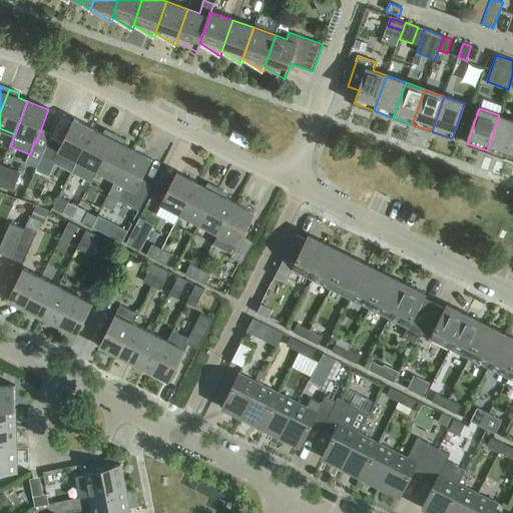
[(487,150),(506,157),(512,137),(512,120),(499,115),(487,150)]
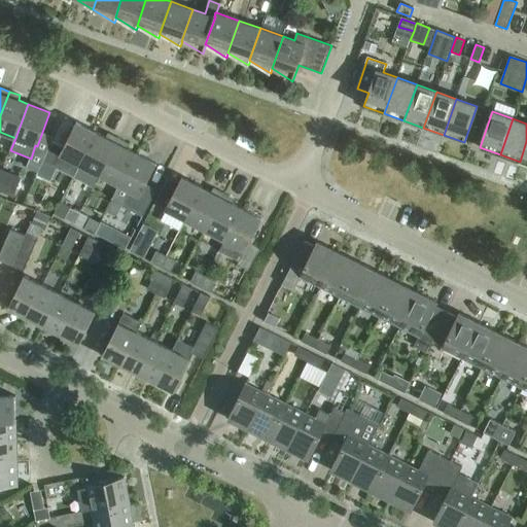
[(79,164),(80,165),(97,133),(76,121),(64,146),(51,142),(40,166),(49,171),(53,166),(72,176),(79,164)]
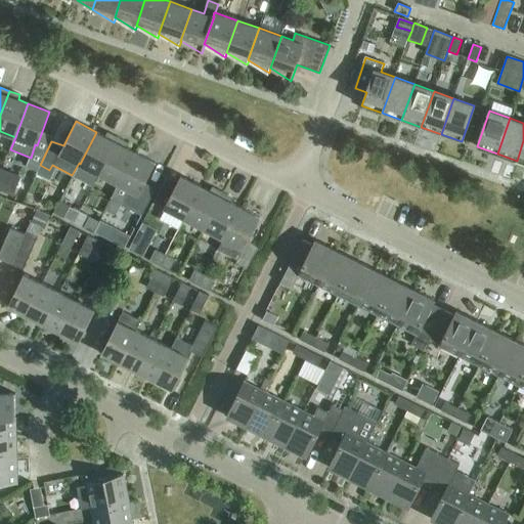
[(80,164),(99,174),(119,137),(108,132),(106,137),(96,132),(80,164)]
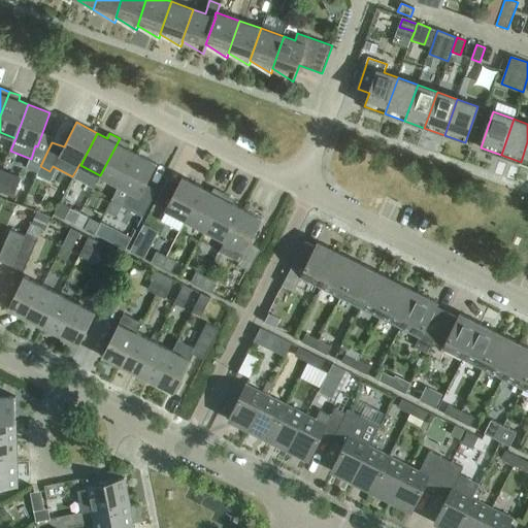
[(100,175),(120,186),(136,154),(127,149),(129,144),(120,138),(100,175)]
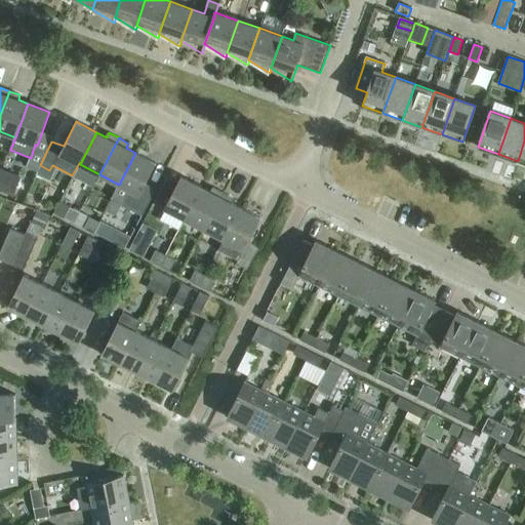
[(119,185),(112,198),(123,203),(122,205),(143,216),(154,193),(144,188),(156,163),(135,153),(119,185)]
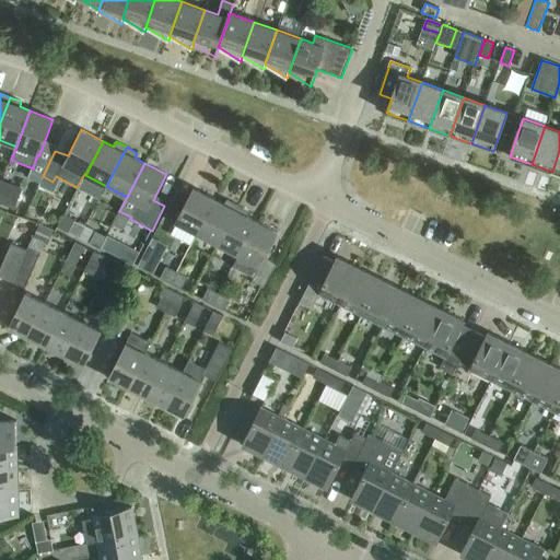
[(175,222),(197,233),(216,199),(194,188),(175,222)]
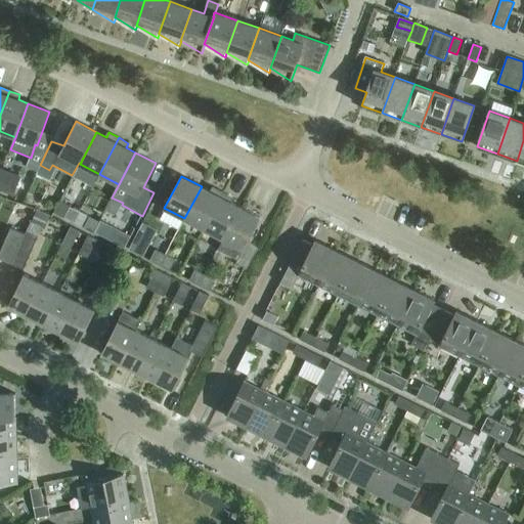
[(0,178),(0,190),(6,193),(10,182),(0,178)]
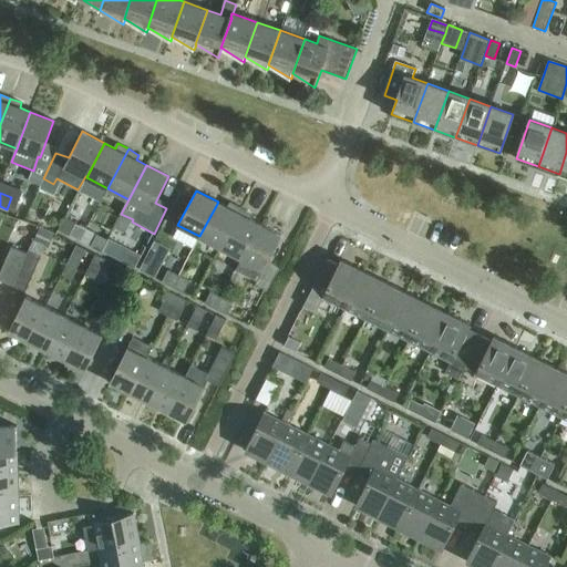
[(199,236),(220,247),(241,208),(230,203),(228,207),(218,202),(199,236)]
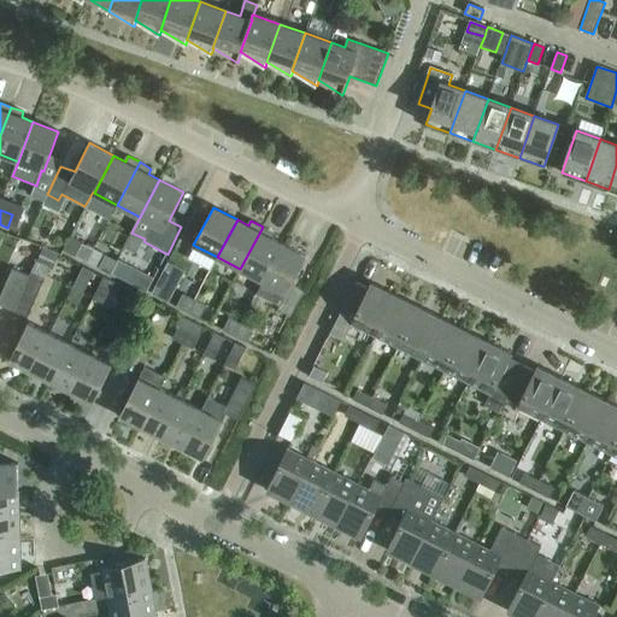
[(240,269),(263,281),(283,244),(271,238),(275,233),(263,227),(240,269)]
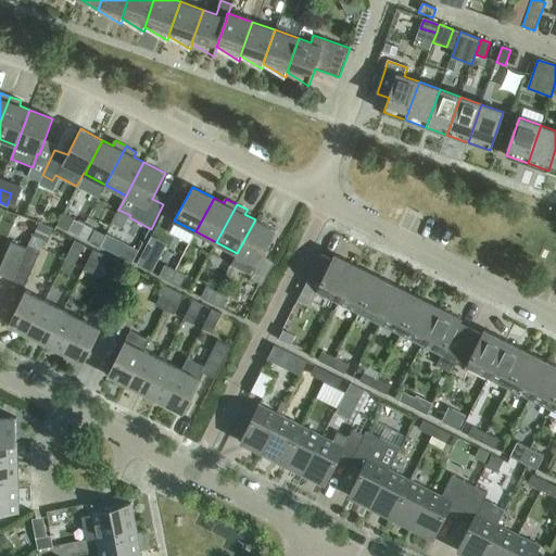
[(64,214),(58,226),(68,231),(74,219),(64,214)]
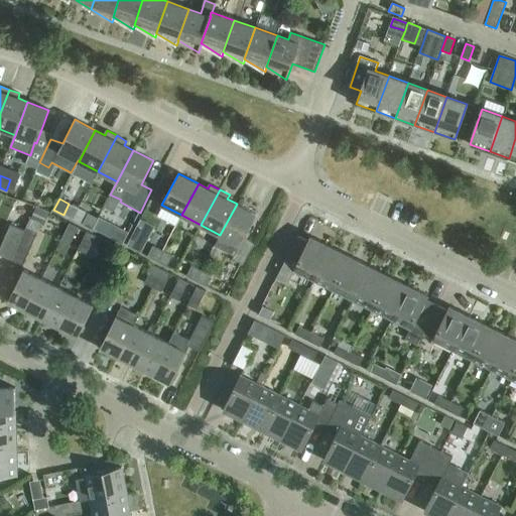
[(237,204),(220,235),(240,246),(233,259),(244,265),(255,244),(244,238),(257,214),(237,204)]
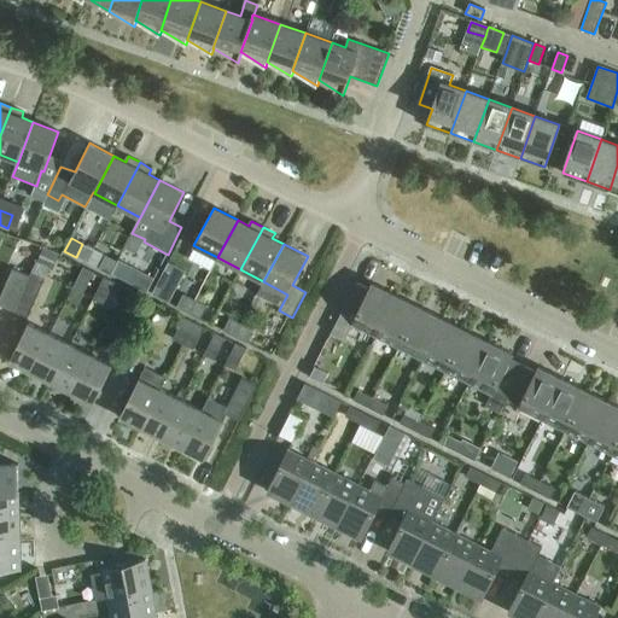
[(36,263),(53,270),(60,256),(44,248),(36,263)]
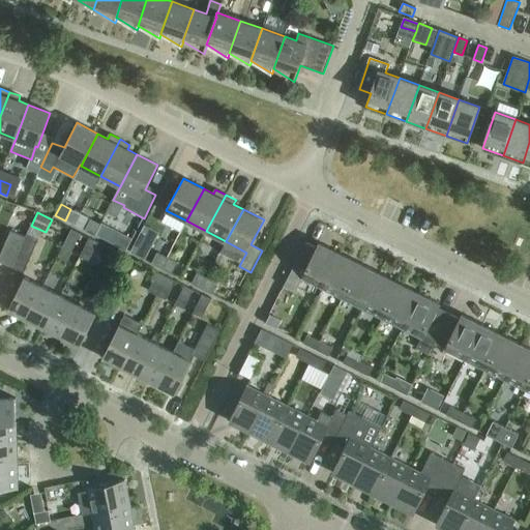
[(90,218),(85,230),(95,235),(100,224),(90,218)]
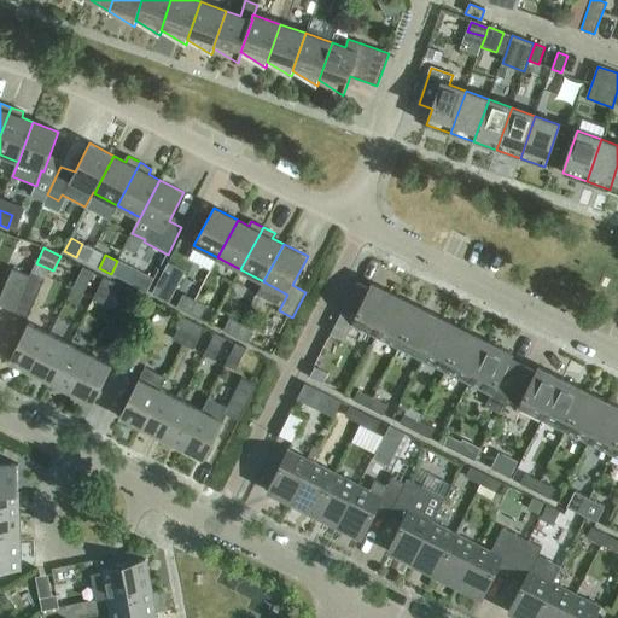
[(75,284),(86,289),(94,273),(83,267),(75,284)]
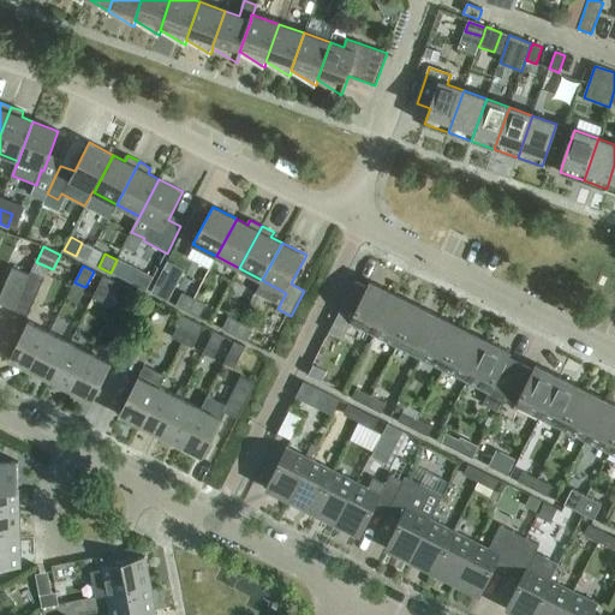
[(0,296),(0,304),(15,310),(30,275),(12,268),(0,296)]
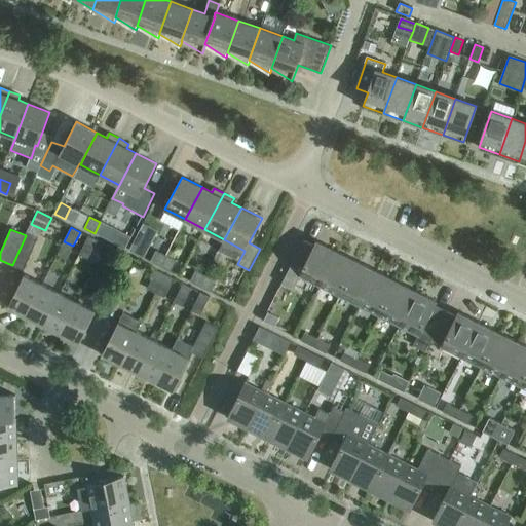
[(26,235),(12,265),(24,270),(37,240),(26,235)]
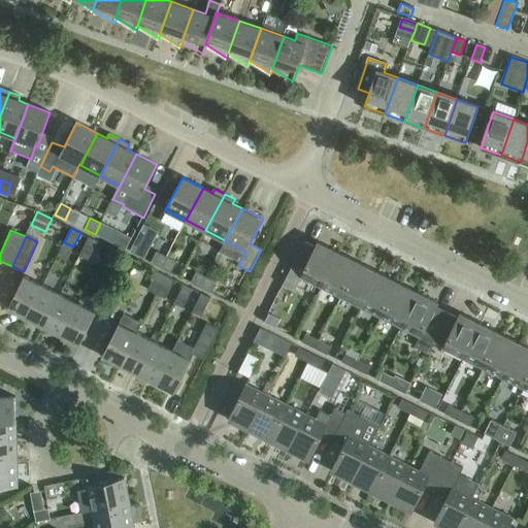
[(81,252),(91,256),(98,241),(89,237),(81,252)]
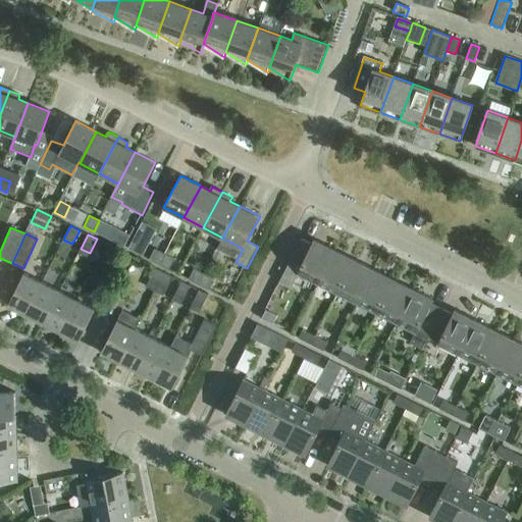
[(298,274),(317,284),(334,250),(314,240),(312,244),(301,238),(291,260),(279,282),(292,288),(298,274)]
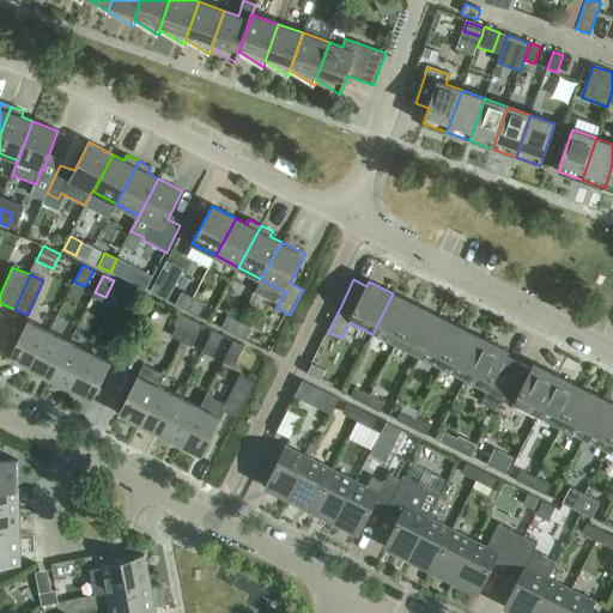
[(157,280),(151,292),(168,301),(174,289),(157,280)]
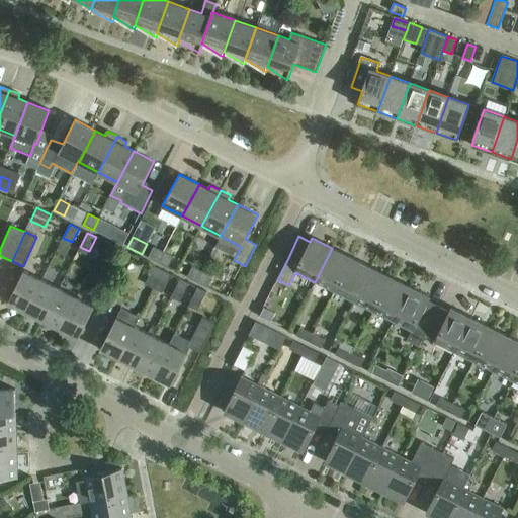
[(98,255),(106,259),(113,246),(104,241),(98,255)]
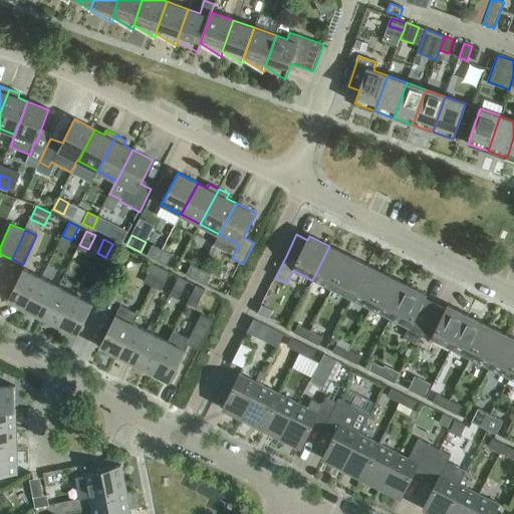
[(147,255),(157,260),(163,250),(153,245),(147,255)]
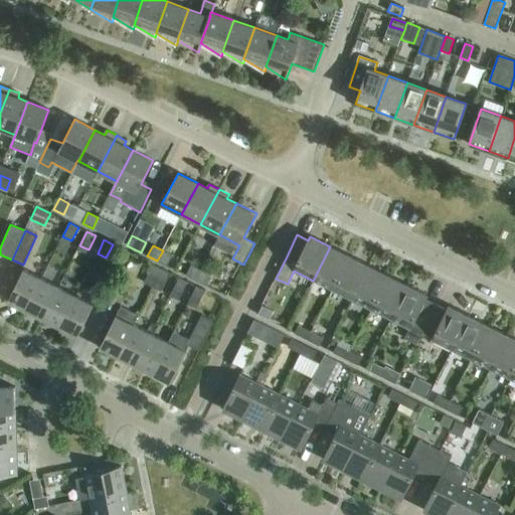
[(313,281),(332,290),(349,256),(330,246),(313,281)]
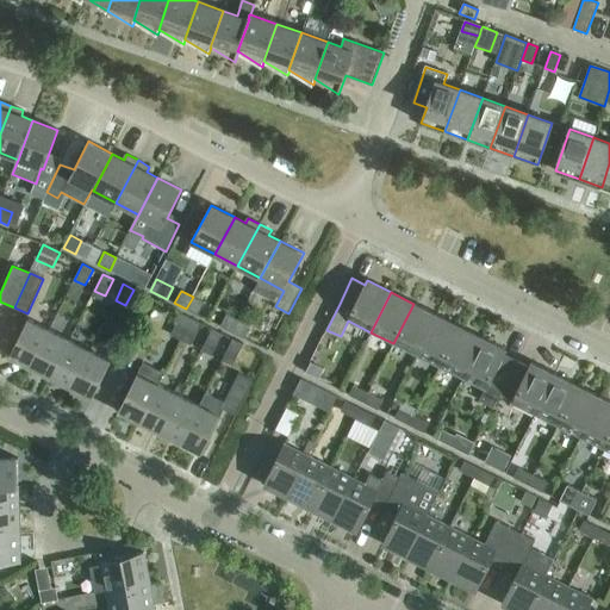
[(193,297),(186,309),(198,316),(204,303),(193,297)]
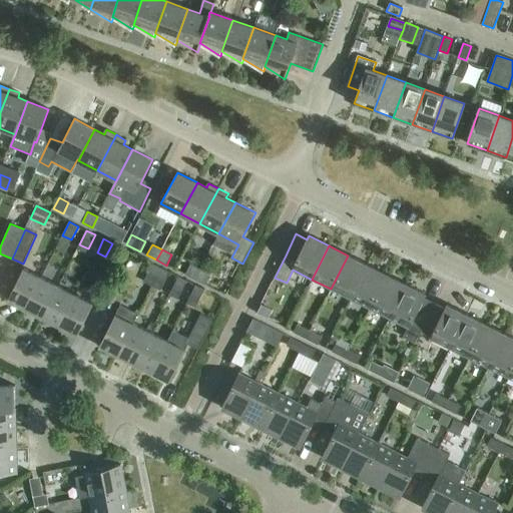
[(331,289),(351,299),(368,265),(348,255),(331,289)]
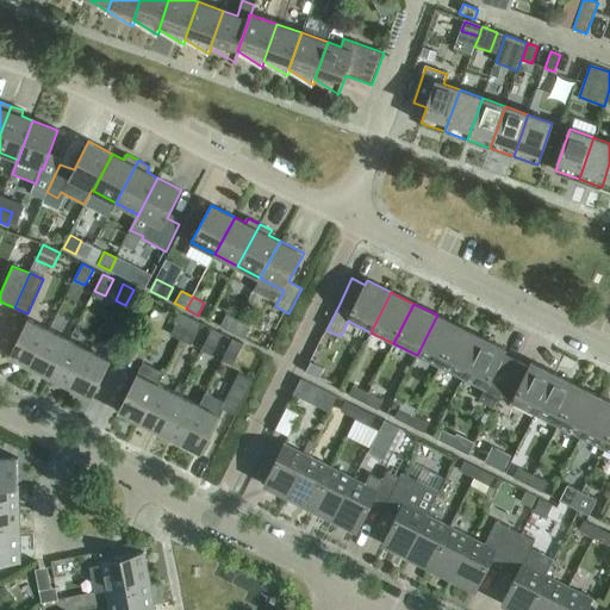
[(174,330),(184,335),(192,318),(181,313),(174,330)]
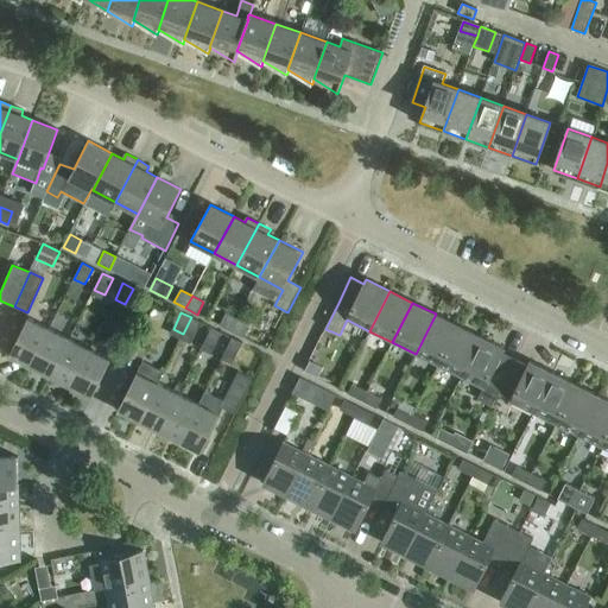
[(220,325),(232,331),(238,318),(226,312),(220,325)]
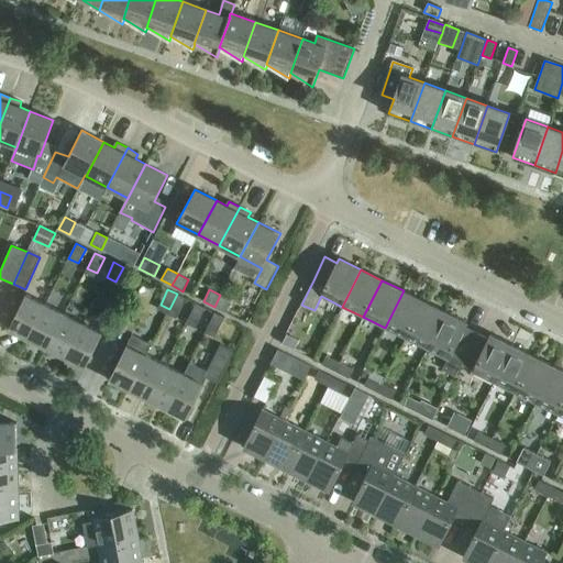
[(385,328),(406,339),(424,301),(404,290),(385,328)]
